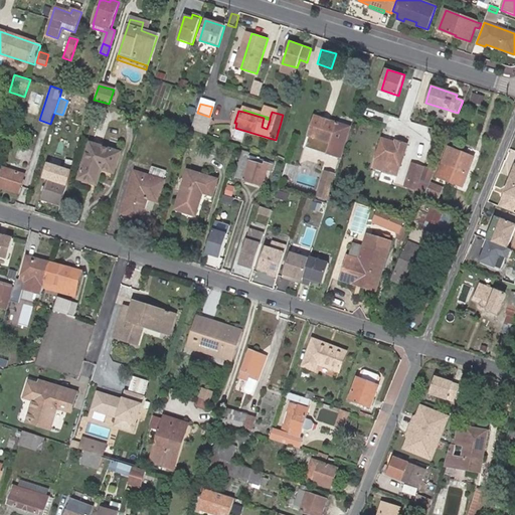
[(192,130),(206,135),(212,118),(209,117),(197,113),(192,130)]
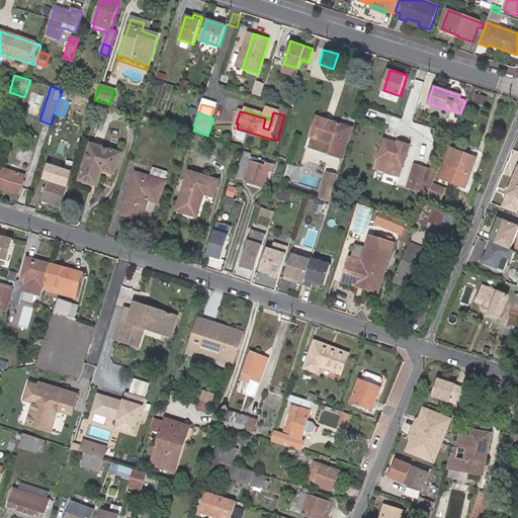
[(319,117),(309,150),(330,156),(340,124),(319,117)]
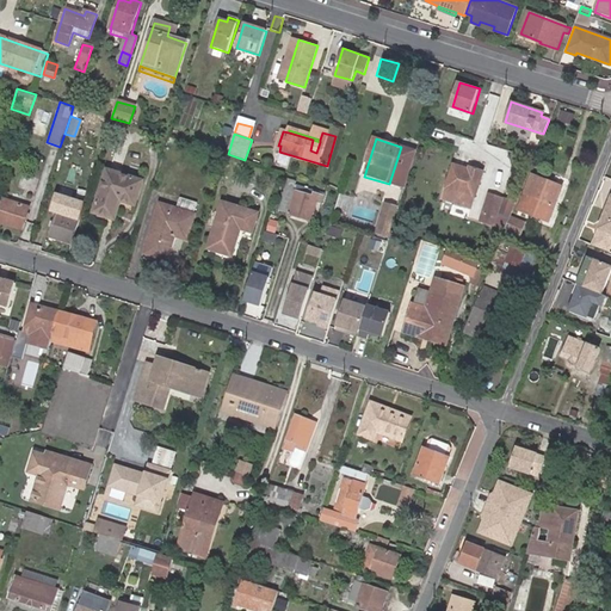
[(320,142),(313,140),(310,150),(316,153),(320,142)]
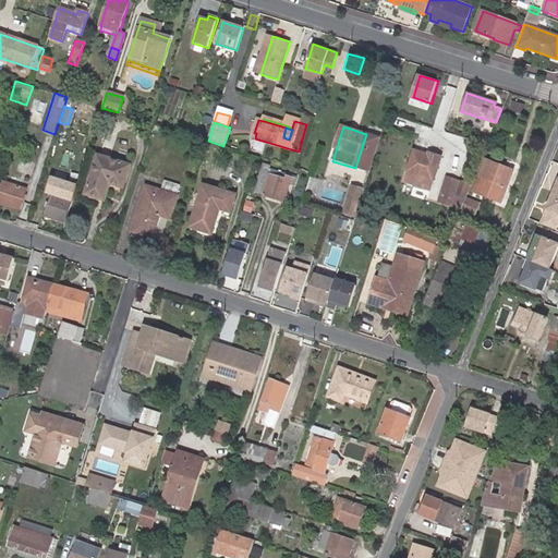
[(414,152),(402,187),(428,196),(441,157),(431,154),(429,156),(414,152)]
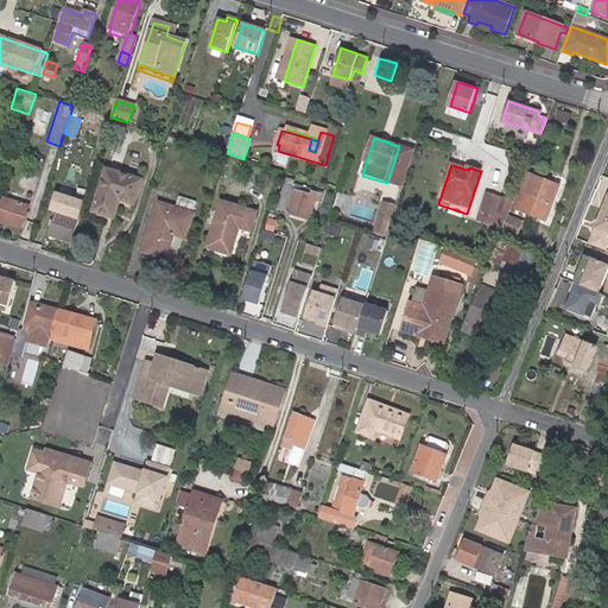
[(113,198),(119,201),(133,204),(140,181),(106,170),(93,210),(107,215),(113,198)]
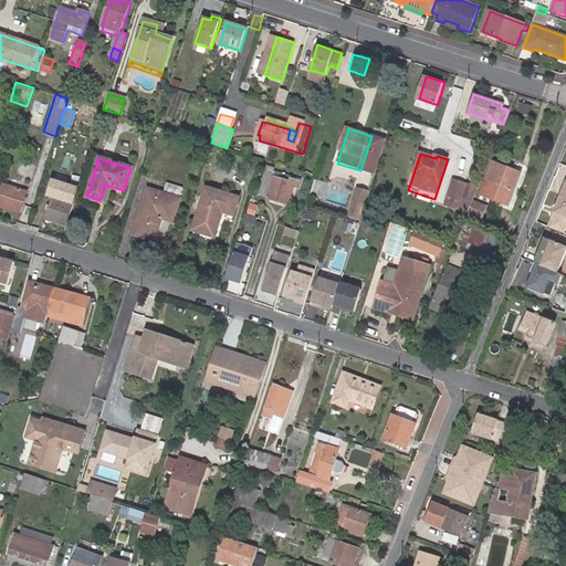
[(357,195),(365,198),(376,161),(369,160),(364,178),(366,179),(362,192),(358,192),(357,195)]
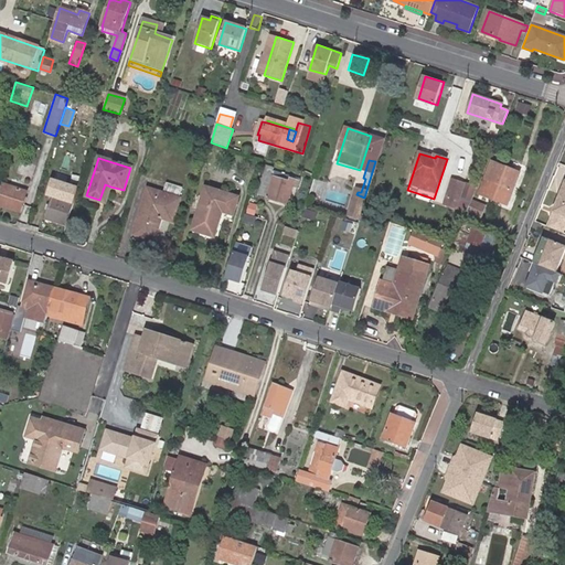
[(360,170),(337,163),(334,169),(358,177),(360,170)]
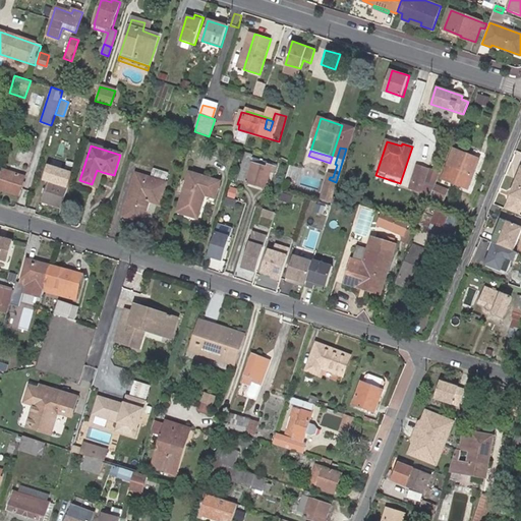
[(454,151),(443,179),(466,187),(478,160),(454,151)]
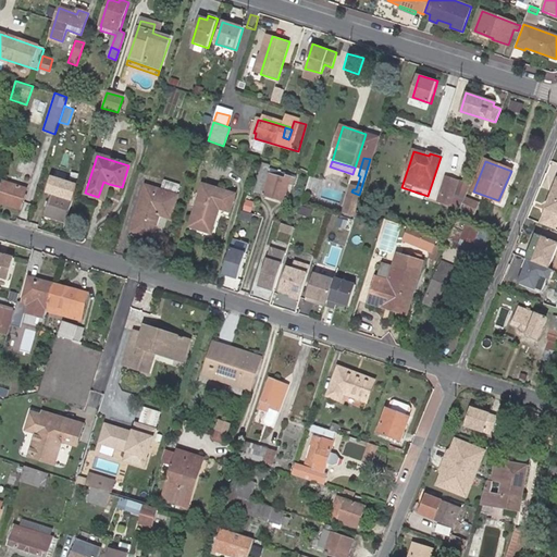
[(293,177),(268,169),(269,165),(261,164),(254,192),(262,195),(261,197),(281,202),(287,184),(291,185),(293,177)]
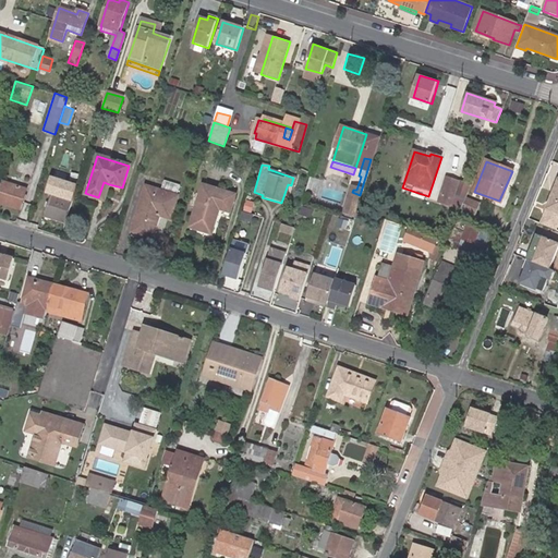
[(447,177),(438,202),(450,205),(459,181),(447,177)]
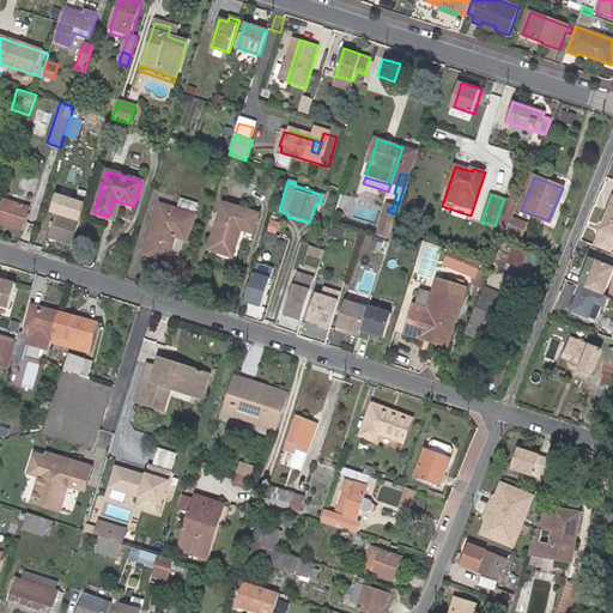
[(162,204),(146,253),(168,259),(175,235),(187,238),(195,213),(193,213),(196,202),(181,198),(177,208),(162,204)]
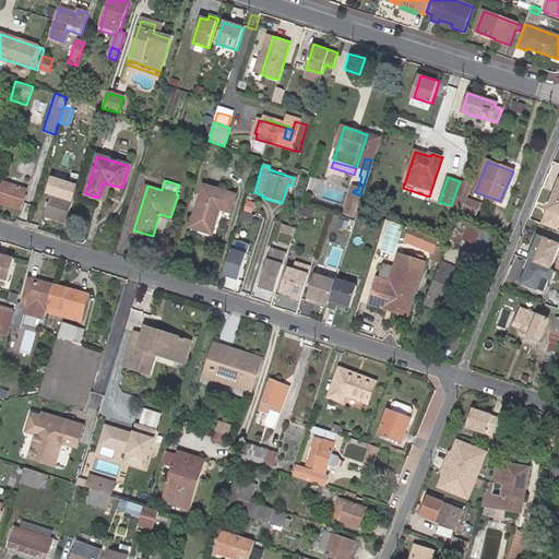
[(104,199),(109,185),(104,182),(98,198),(104,199)]
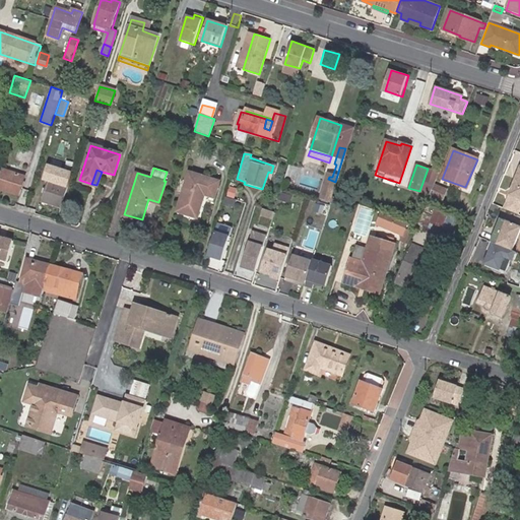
[(23,178),(1,171),(0,175),(0,189),(18,195),(23,178)]
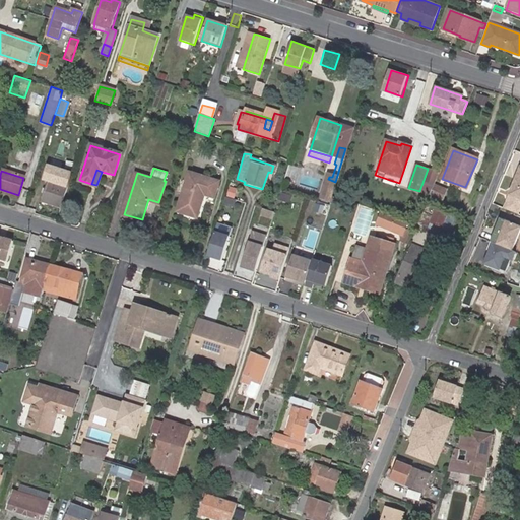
[(214,196),(219,181),(190,171),(178,210),(198,216),(205,193),(214,196)]
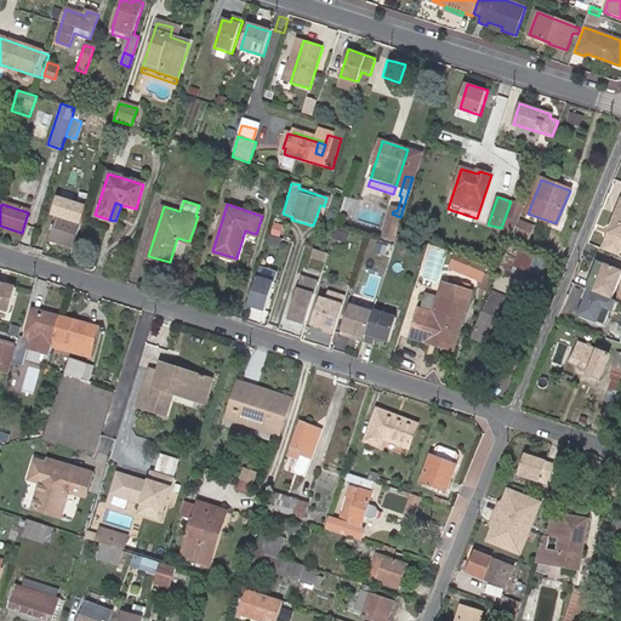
[(397,232),(400,217),(392,214),(387,229),(397,232)]
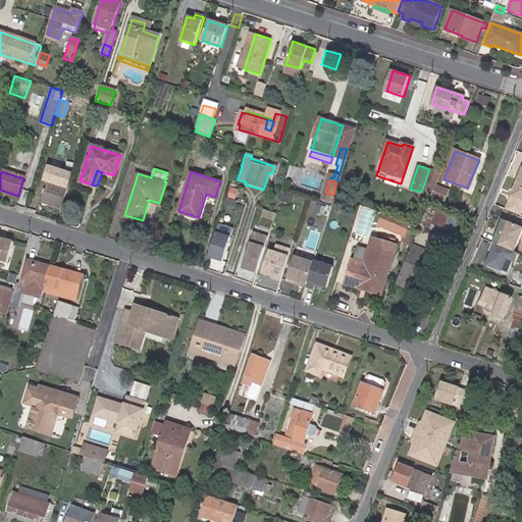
[(61,209),(67,190),(47,183),(41,203),(61,209)]
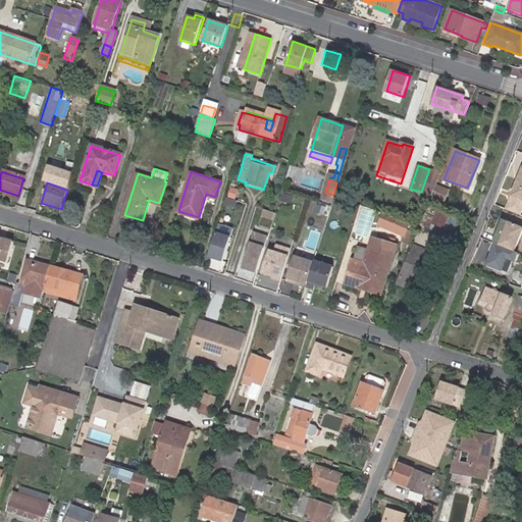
[(232,187),(228,204),(235,205),(240,189),(232,187)]
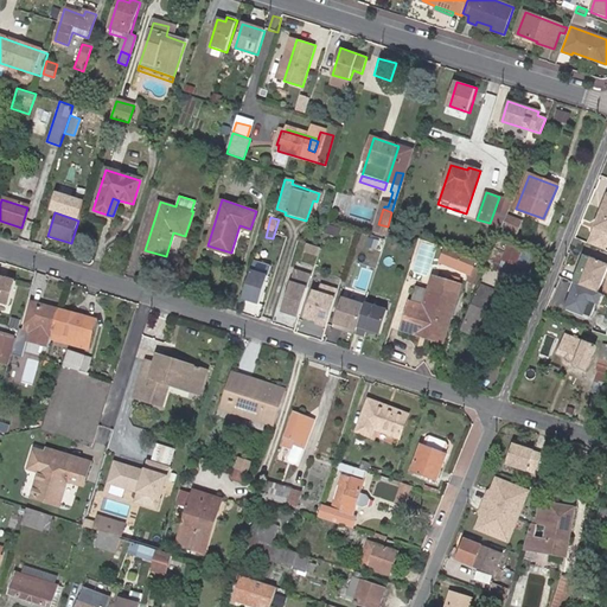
[(512,241),(516,232),(512,231),(517,221),(508,217),(499,236),(512,241)]
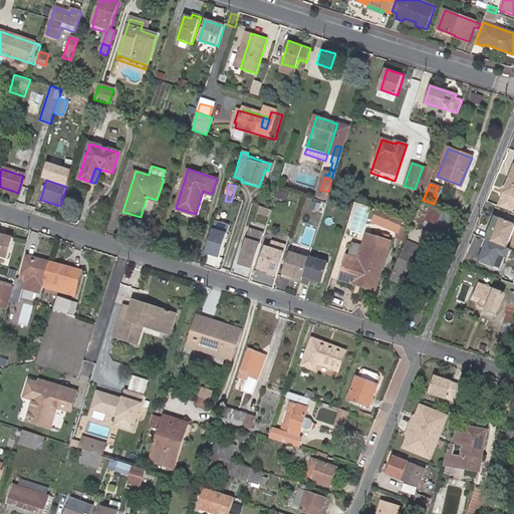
[(326,199),(328,192),(320,190),(318,197),(326,199)]
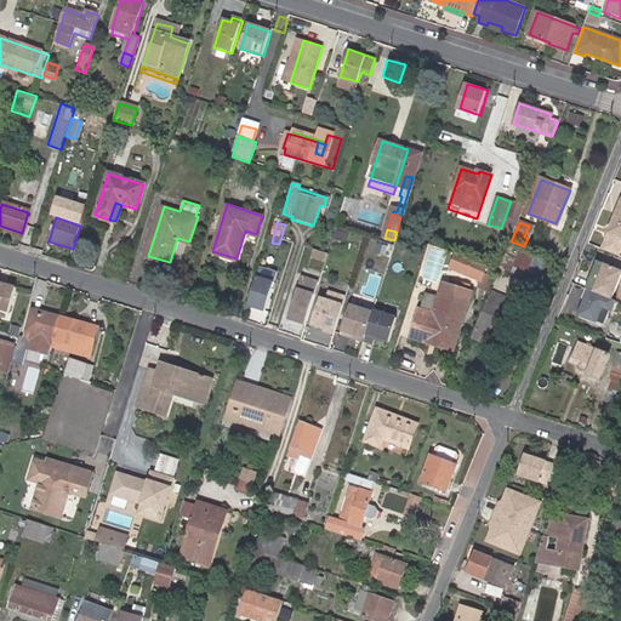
[(511,246),(507,255),(516,258),(519,250),(511,246)]
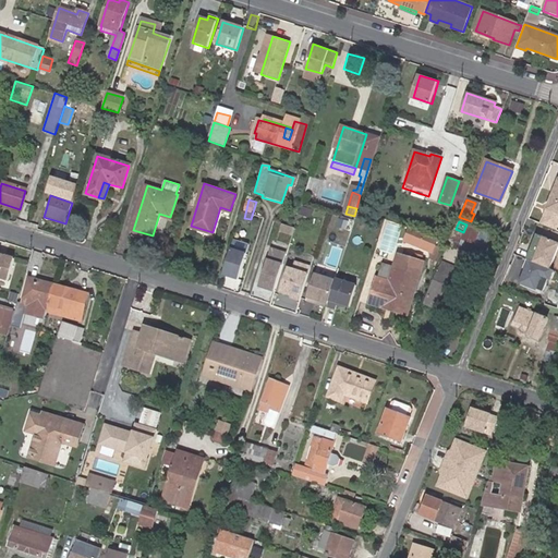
[(463,232),(461,239),(474,244),(480,230),(466,225),(463,232)]
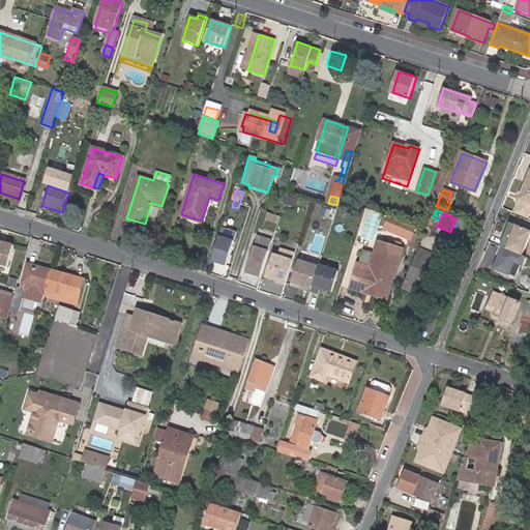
[(416,228),(387,216),(383,228),(411,239),(413,234),(416,228)]
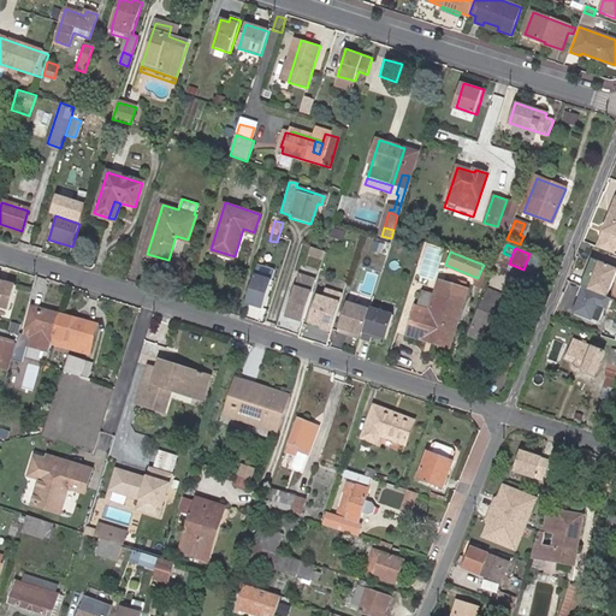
[(511,256),(503,253),(495,272),(501,273),(504,274),(509,264),(511,256)]
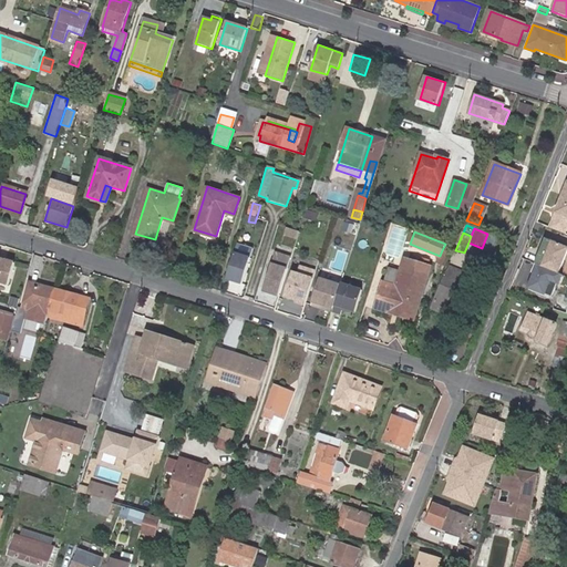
[(566,243),(549,236),(528,286),(556,297),(566,271),(566,243)]
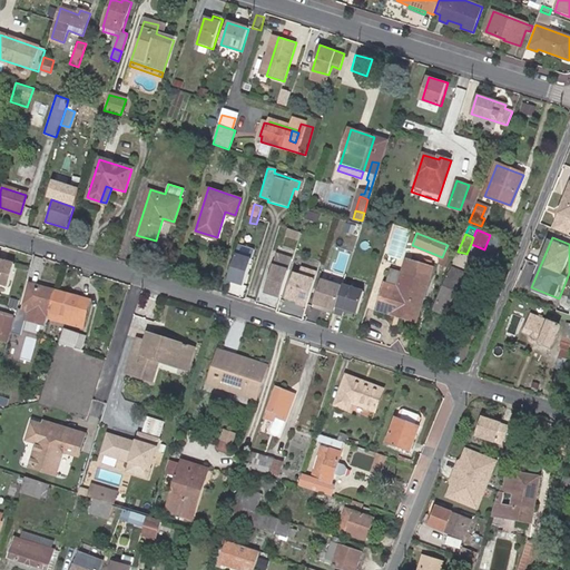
[(245,251),(235,278),(249,284),(261,256),(245,251)]
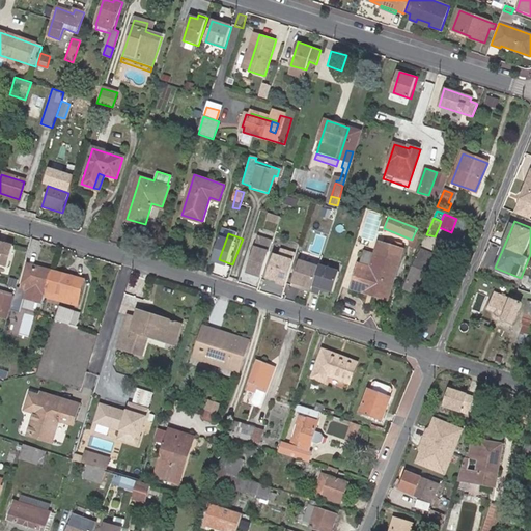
[(420,236),(414,234),(412,240),(410,245),(416,247),(420,236)]
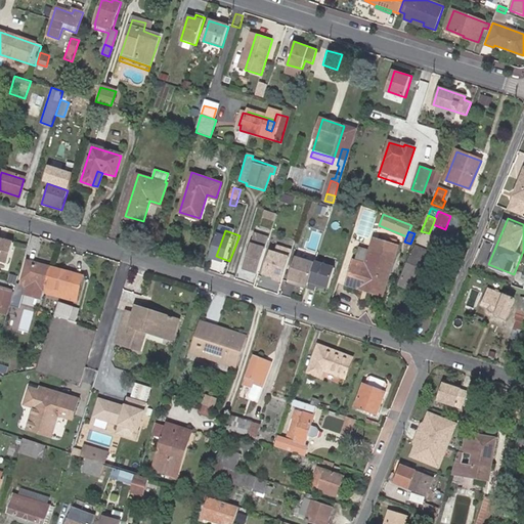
[(13,243),(0,238),(0,260),(7,263),(13,243)]
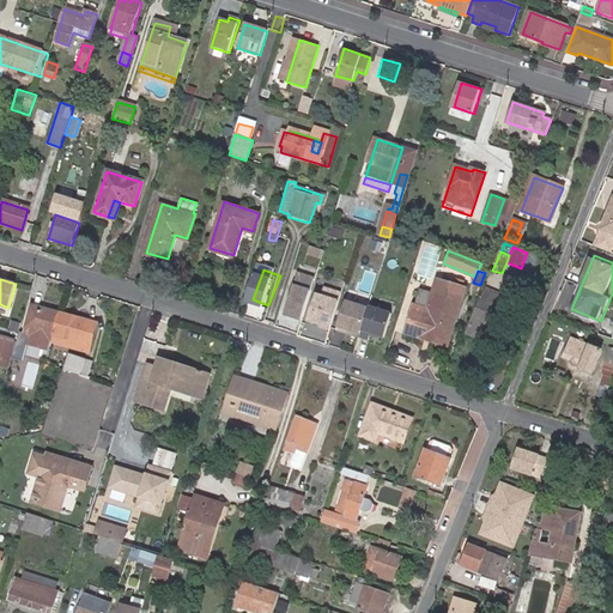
[(435,293),(429,290),(417,328),(432,333),(431,337),(448,341),(463,289),(438,280),(435,293)]
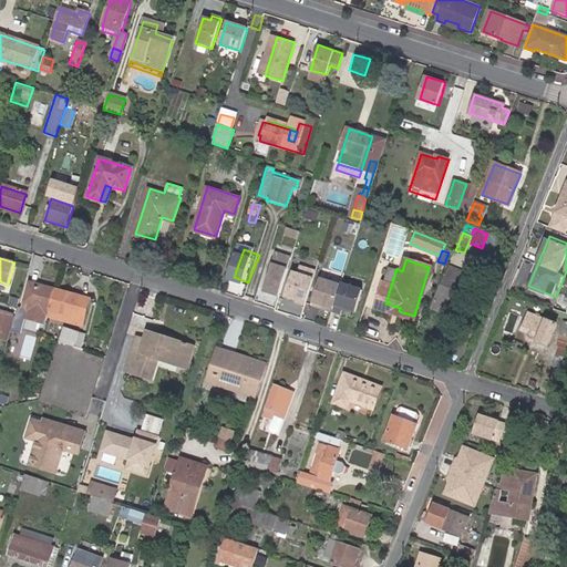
[(32,261),(28,277),(33,278),(38,263),(32,261)]
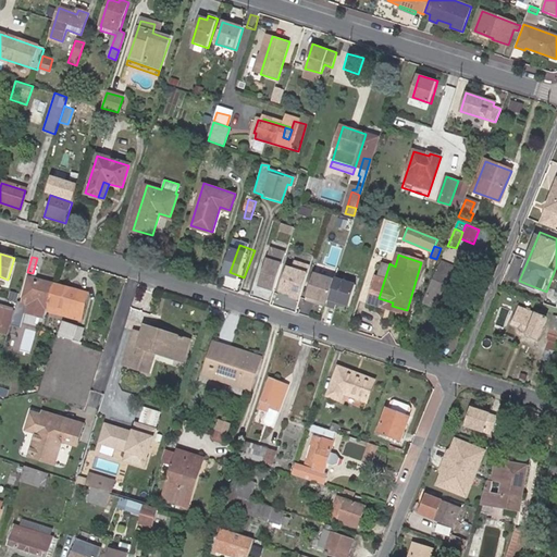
[(293,295),(292,297),(299,300),(310,267),(294,261),(292,269),(287,268),(280,292),(293,295)]
